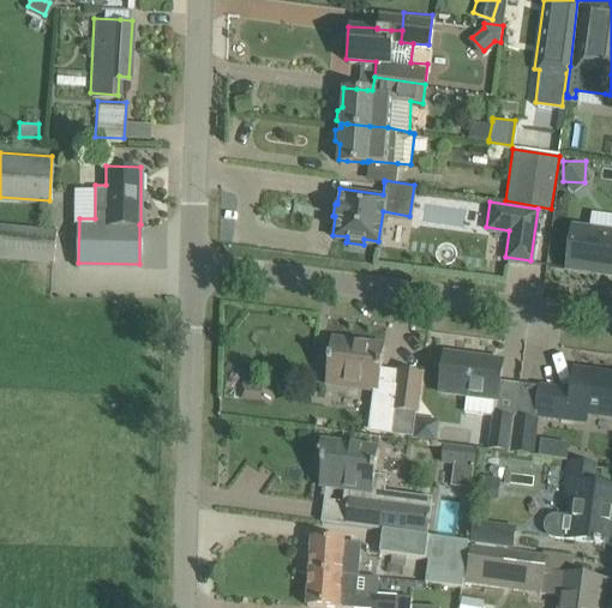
[(0,253),(53,258),(55,226),(0,220),(0,253)]
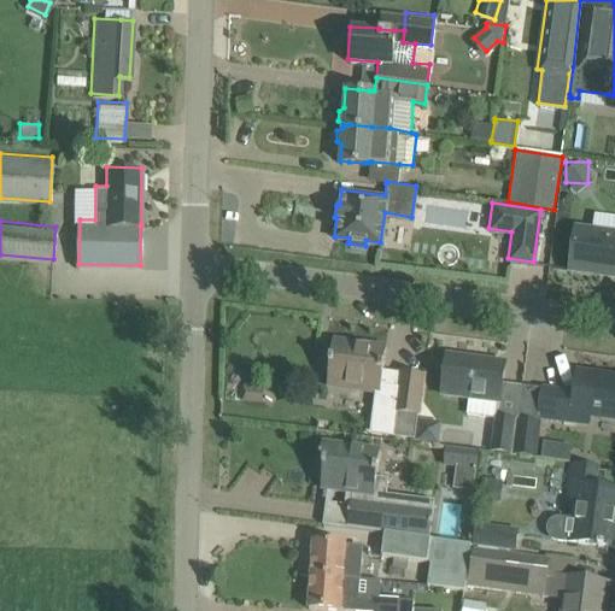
[(614,230),(574,225),(568,266),(614,272),(614,230)]
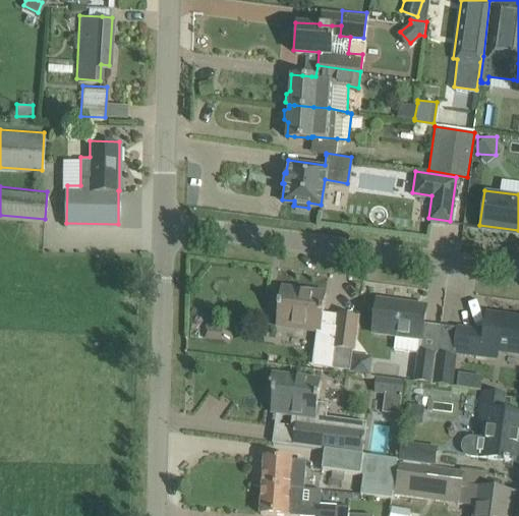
[(337,346),(334,367),(348,368),(351,348),(355,313),(338,311),(338,312),(322,310),(325,291),(280,285),(275,322),(277,322),(277,320),(297,323),(318,325),(318,328),(320,328),(318,343),(337,346)]
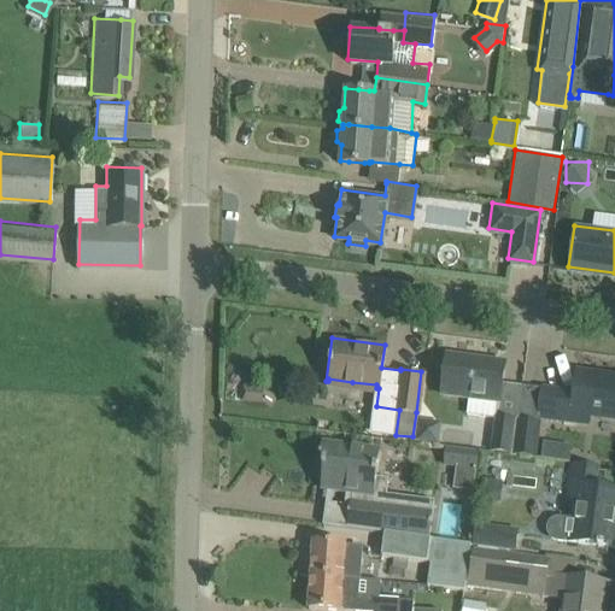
[(466,410),(493,413),(497,398),(498,398),(503,360),(446,353),(440,391),(468,394),(466,410)]
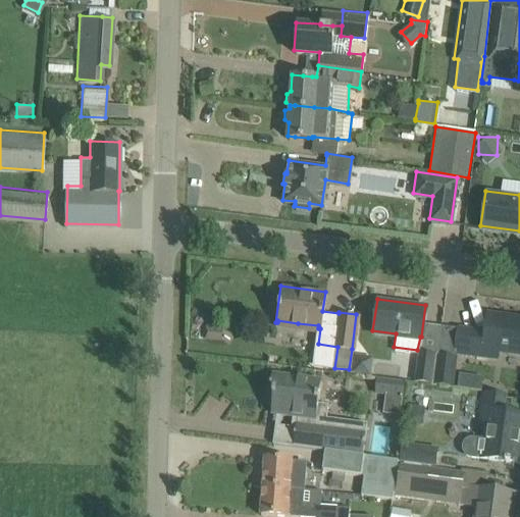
[(456,325),(454,349),(455,349),(465,351),(495,355),(496,348),(510,350),(519,351),(519,316),(486,313),(485,318),(484,329),(468,327),(456,325)]
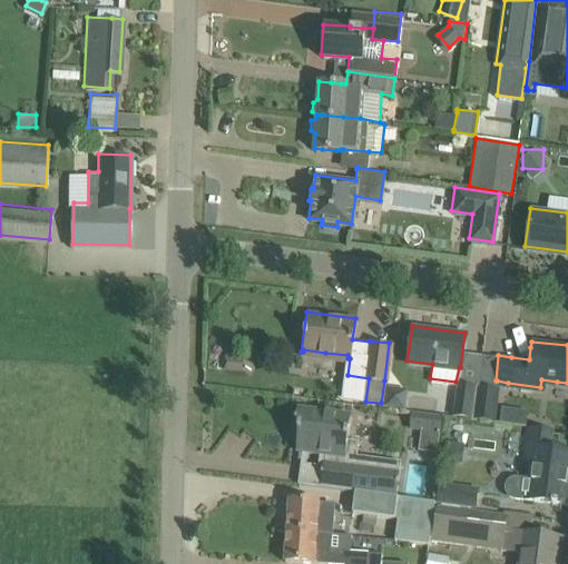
[(457,382),(452,413),(470,415),(472,415),(476,384),(475,384),(457,382)]
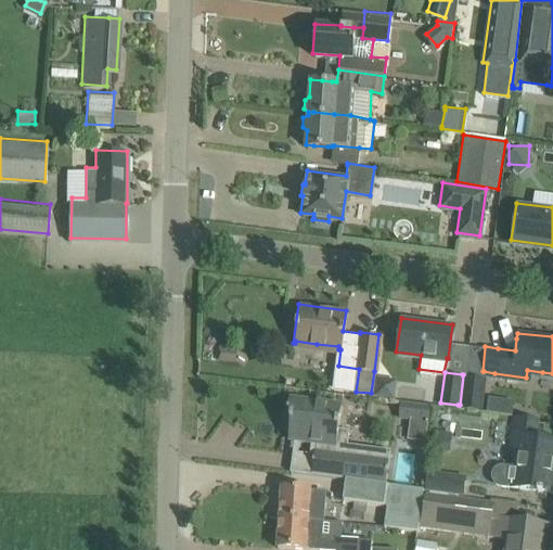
[(463,374),(460,405),(479,407),(480,399),(483,376),(464,375),(463,374)]
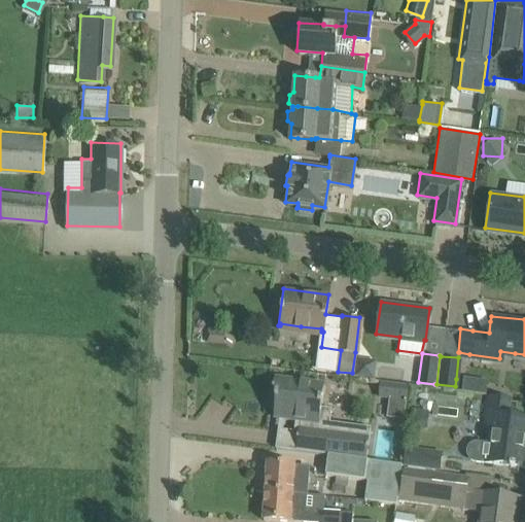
[(487,390),(488,375),(463,374),(463,389),(487,390)]
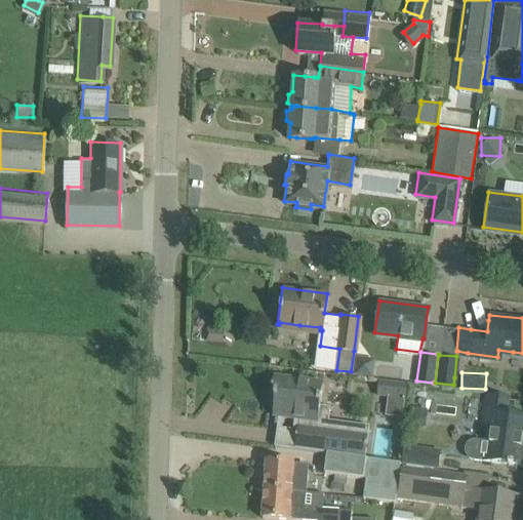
[(273,443),(325,450),(326,449),(363,454),(367,423),(327,417),(328,404),(318,403),(321,381),(273,374),(270,398),(274,398),(272,412),(297,416),(294,445),(275,443),(275,442),(273,442),(273,443)]
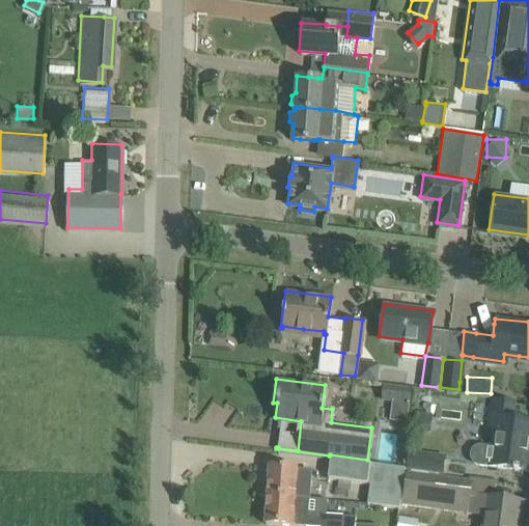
[(382,382),(381,391),(392,392),(391,396),(391,400),(389,417),(407,419),(409,398),(411,386),(382,382)]
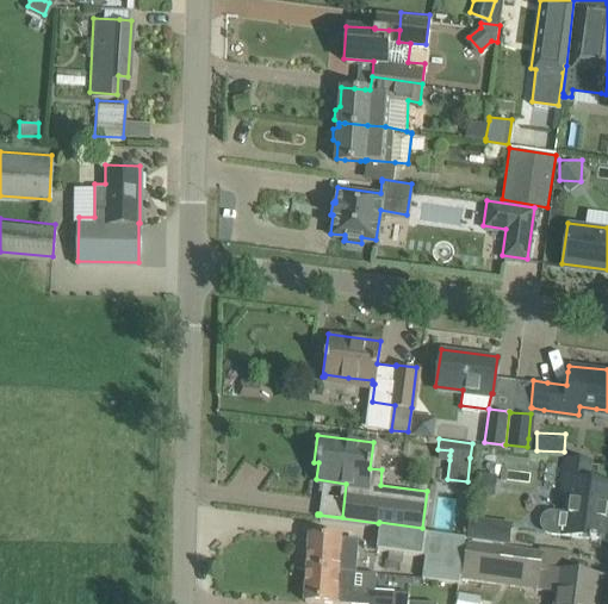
[(563,455),(558,487),(569,489),(566,508),(552,506),(551,506),(547,506),(544,509),(543,510),(541,512),(540,512),(540,515),(539,516),(539,517),(539,520),(539,521),(540,522),(540,524),(543,527),(544,528),(545,529),(547,529),(548,530),(590,535),(589,536),(595,537),(595,536),(607,537),(607,535),(603,535),(607,502),(607,479),(588,478),(590,459),(563,455)]
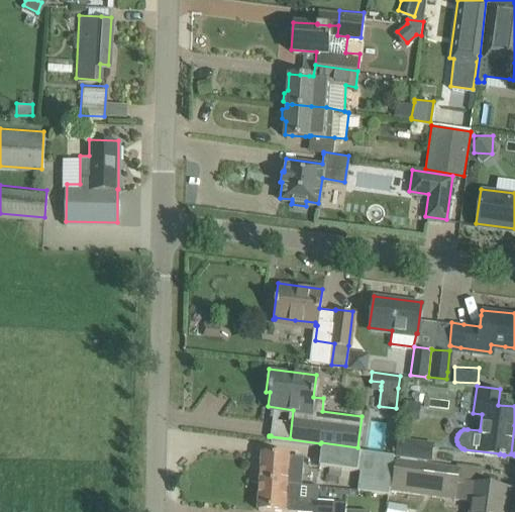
[(402,400),(400,415),(416,417),(418,402),(402,400)]
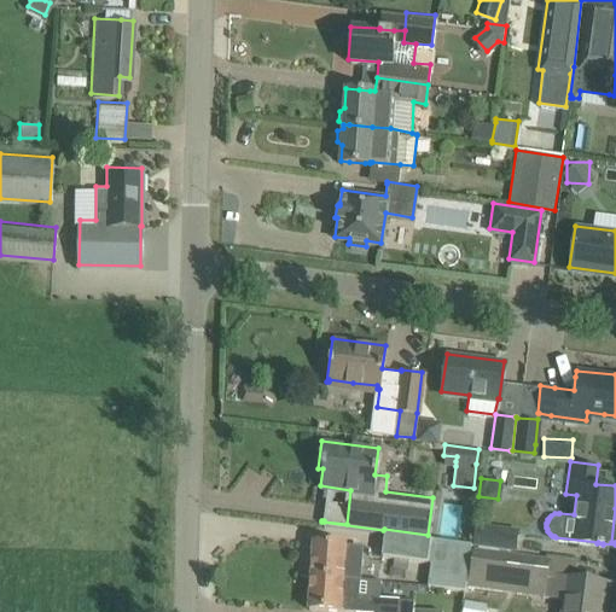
[(476,520),(472,545),(515,549),(517,525),(476,520)]
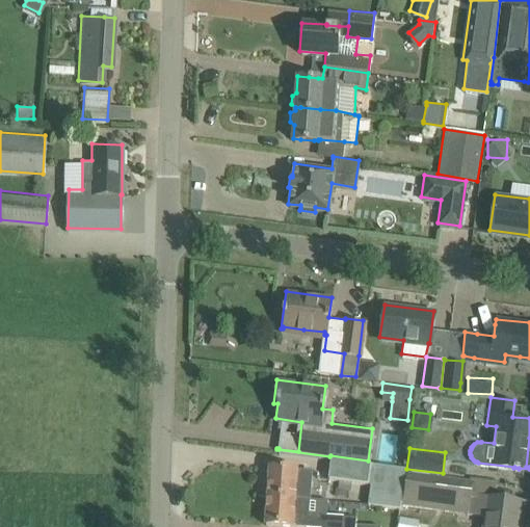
[(370,482),(367,502),(399,506),(404,466),(368,460),(330,455),(329,456),(327,476),(370,482)]
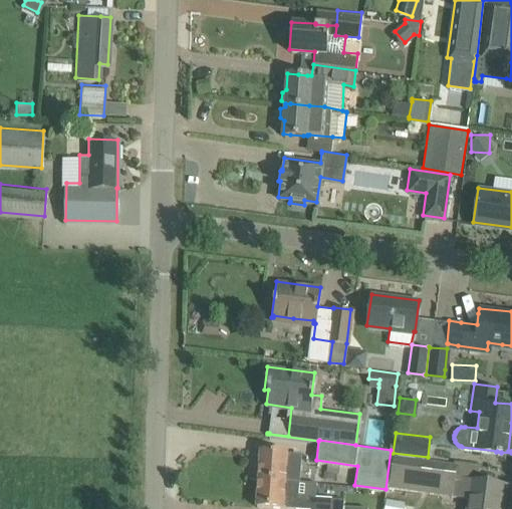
[(286,452),(286,451),(260,449),(258,477),(284,479),(298,480),(299,461),(298,461),(298,453),(286,452)]
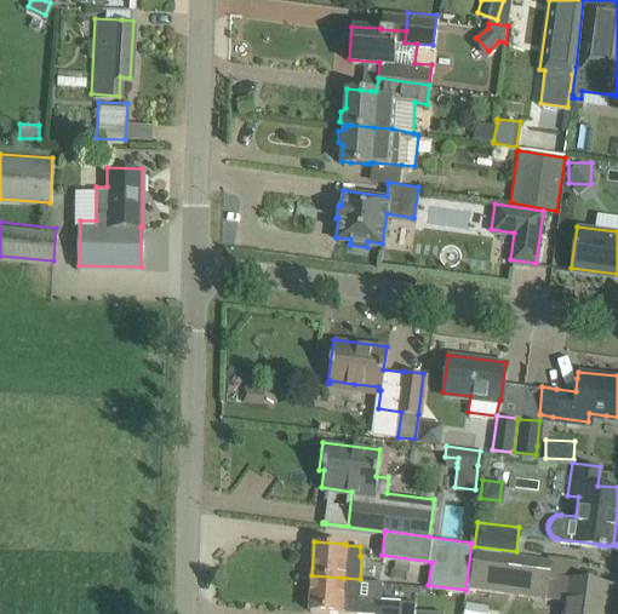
[(474,546),(469,585),(504,590),(542,596),(565,598),(562,613),(601,613),(602,609),(605,609),(608,584),(598,581),(572,578),(547,574),(550,556),(550,555),(516,551),(474,546)]
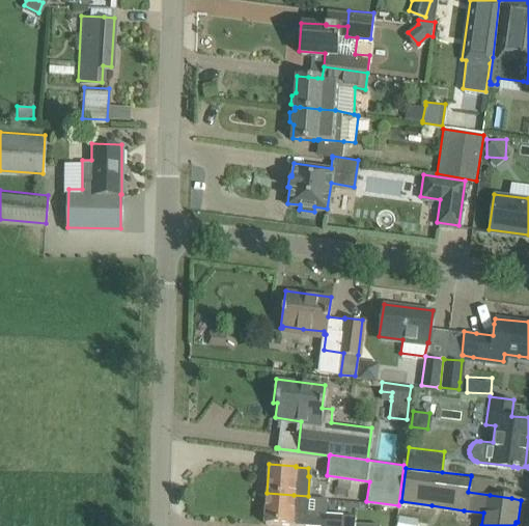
[(294,495),(267,493),(265,521),(291,523),(322,525),(321,525),(380,525),(381,523),(354,521),(355,514),(306,510),(308,496),(294,495)]
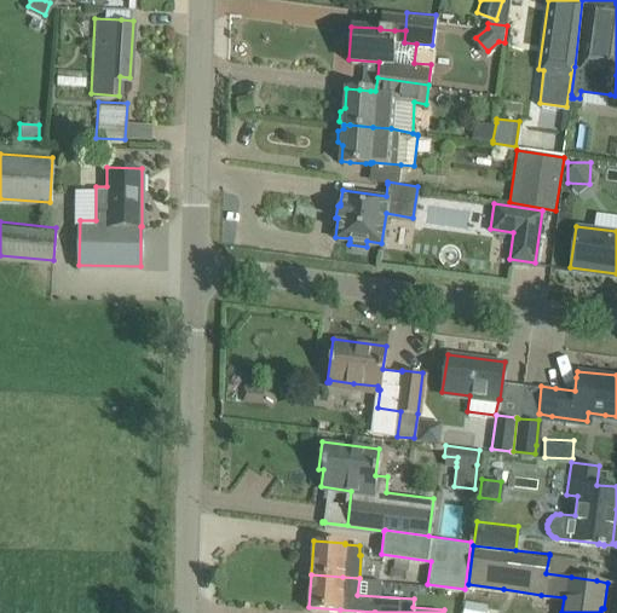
[(482,612),(484,602),(466,600),(462,612),(482,612)]
